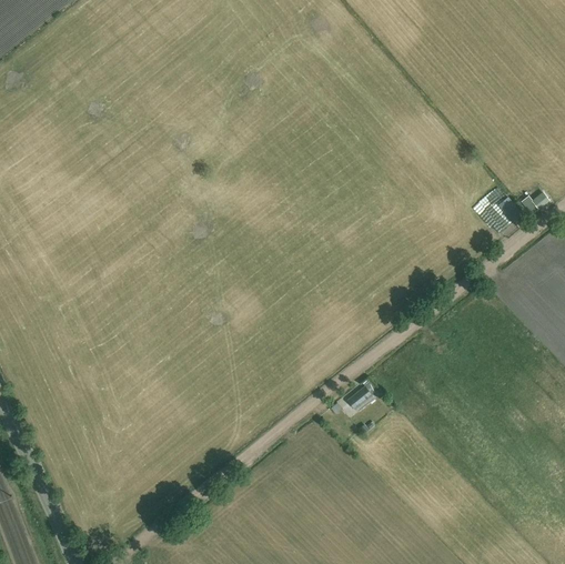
[(535,204),(545,197),(540,189),(528,198),(524,192),(518,198),(526,208),(533,202),(535,204)]
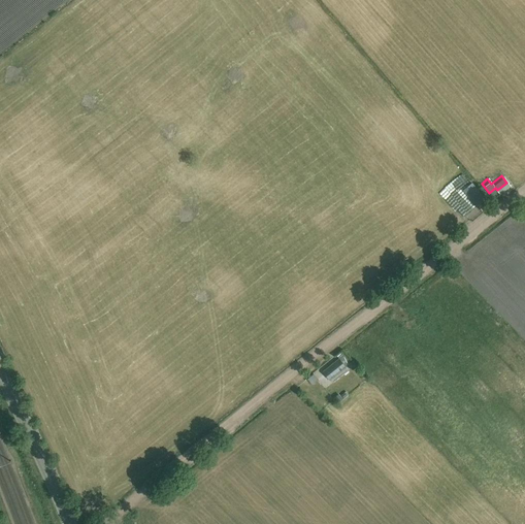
[(472,202),(482,195),(469,179),(460,187),(472,202)]
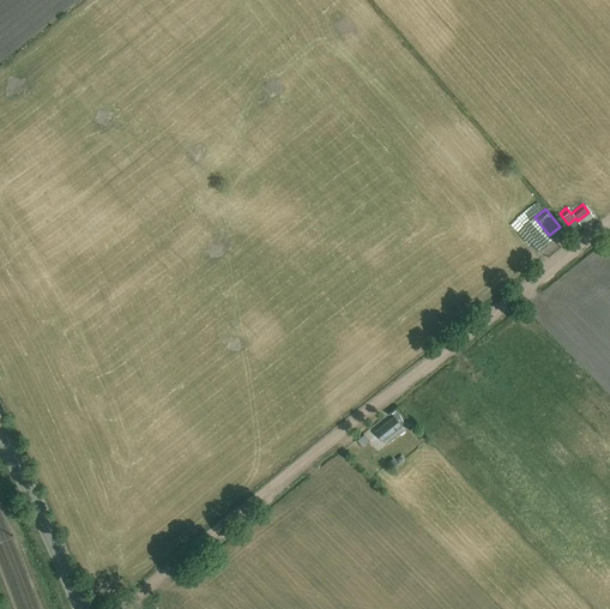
[(538,227),(527,234),(537,248),(549,240),(538,227)]
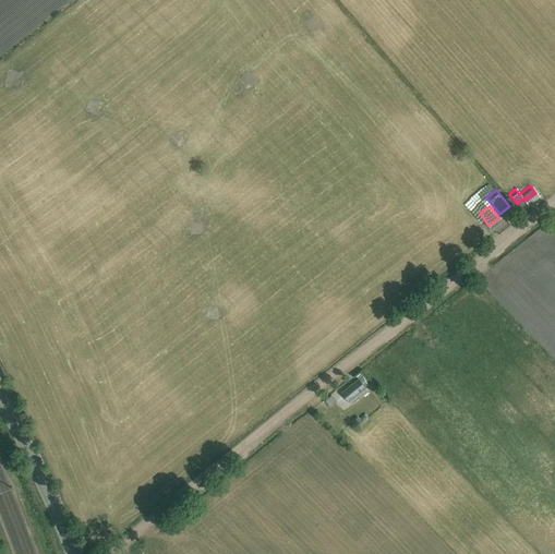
[(362,384),(356,375),(338,389),(345,397),(362,384)]
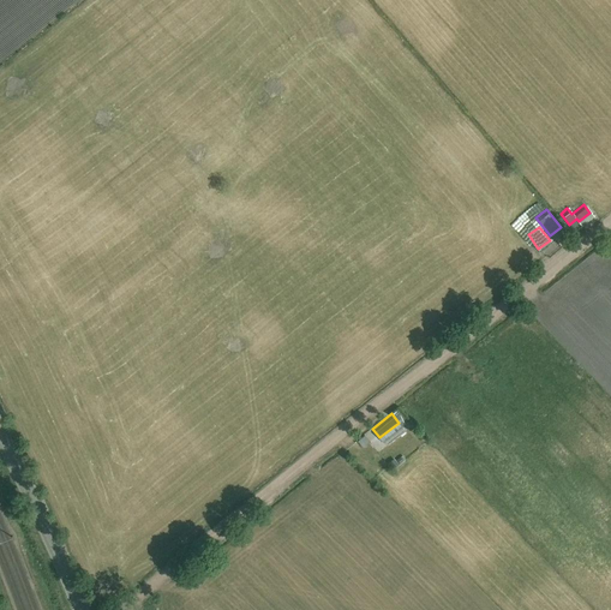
[(358,430),(351,434),(354,443),(363,438),(358,430)]
